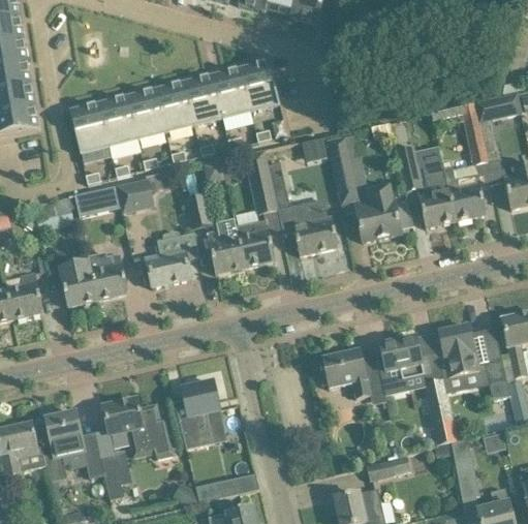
[(0,17),(19,13),(17,0),(0,0),(0,17)]
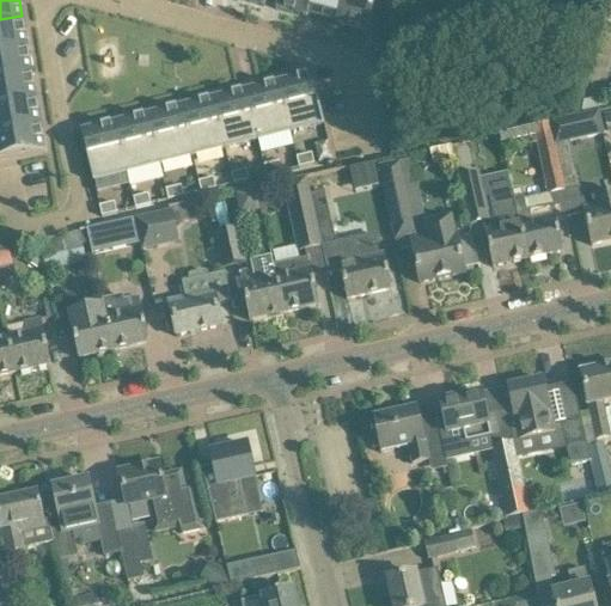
[(323,8),(324,0),(275,0),(275,5),(306,13),(309,5),(323,8)]
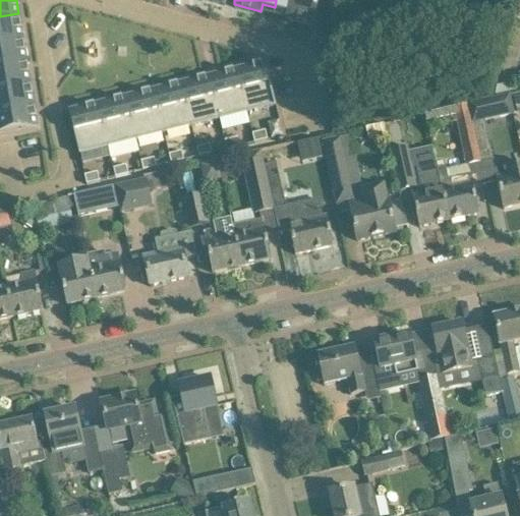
[(276,0),(275,7),(287,10),(285,17),(311,24),(318,0),(276,0)]
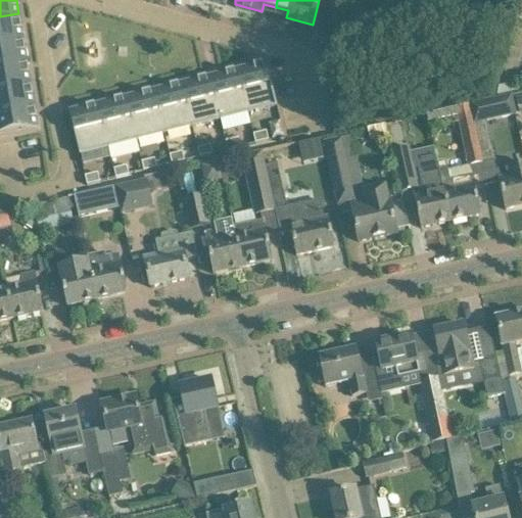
[(0,40),(22,36),(18,13),(0,16),(0,40)]
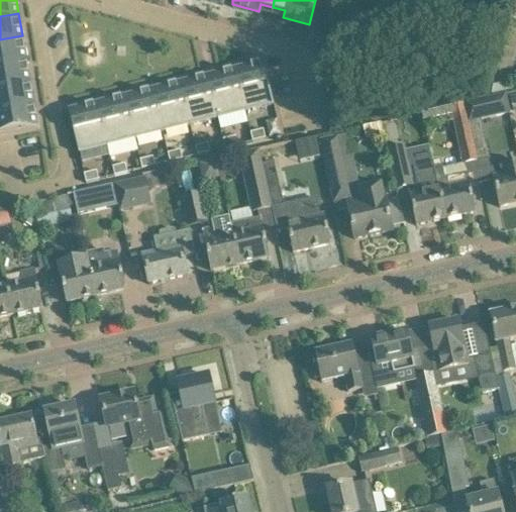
[(0,62),(25,58),(22,35),(0,39),(0,62)]
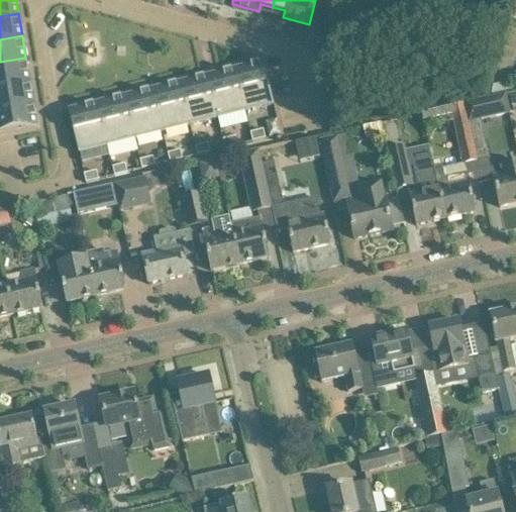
[(0,85),(29,80),(25,58),(0,62),(0,85)]
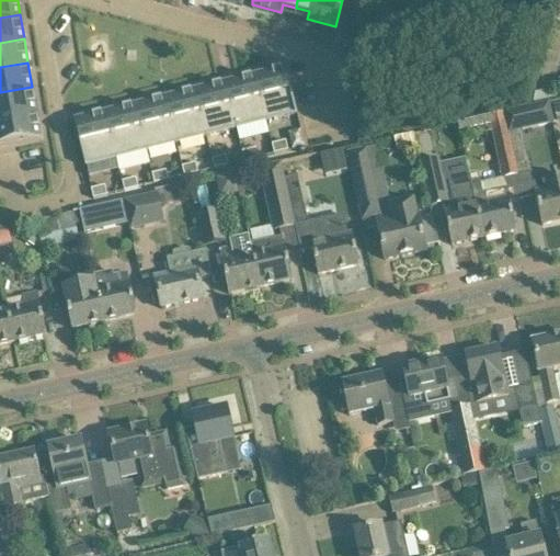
[(285,64),(254,71),(265,117),(296,110),(285,64)]
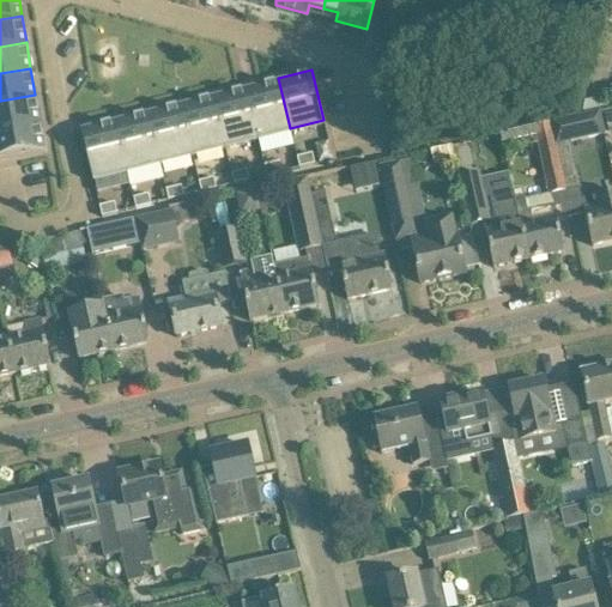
[(278,78),(246,86),(258,137),(290,128),(278,78)]
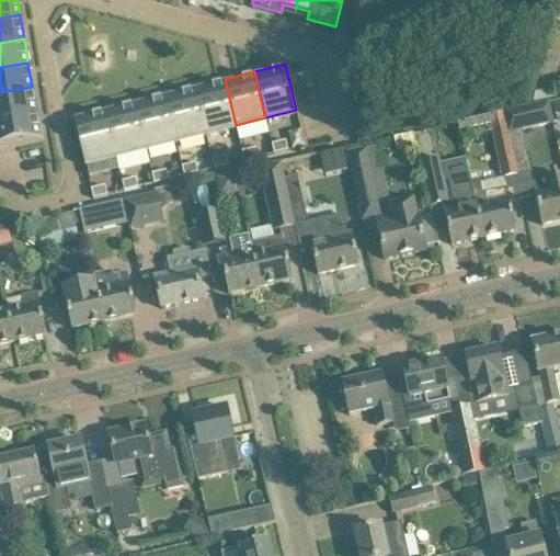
[(225,79),(194,87),(205,133),(236,125),(225,79)]
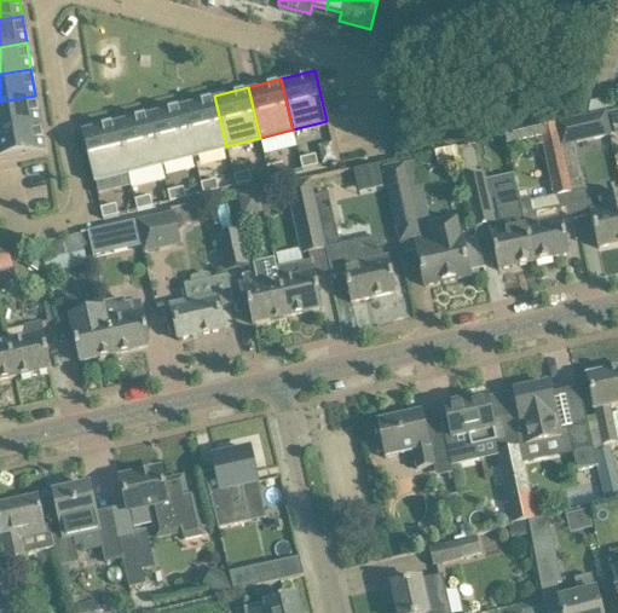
[(0,129),(40,122),(35,96),(0,102),(0,129)]
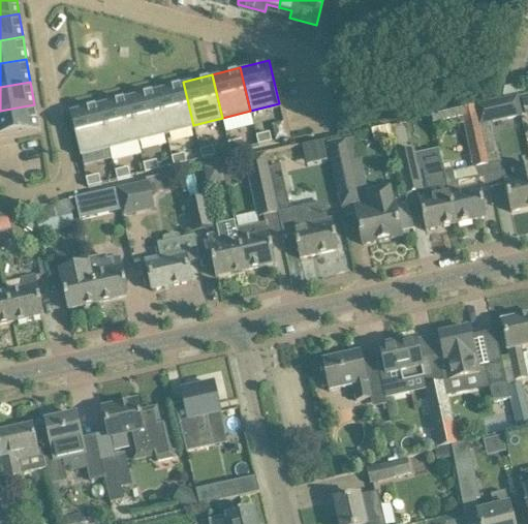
[(183,82),(154,89),(165,132),(193,125),(183,82)]
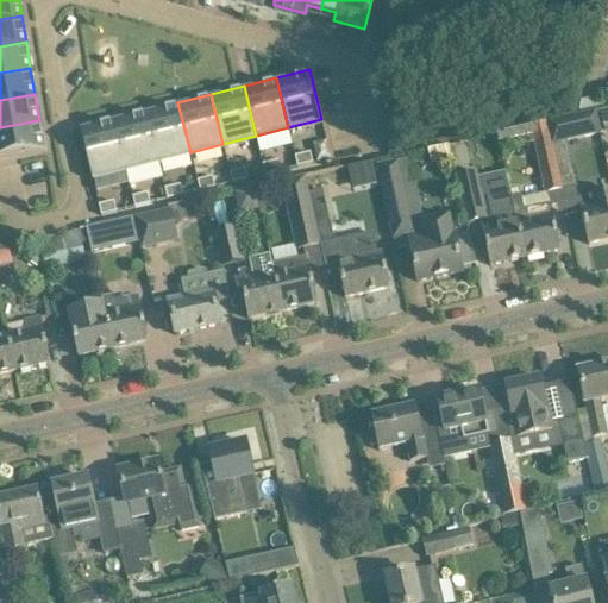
[(190,152),(177,102),(145,111),(157,161),(190,152)]
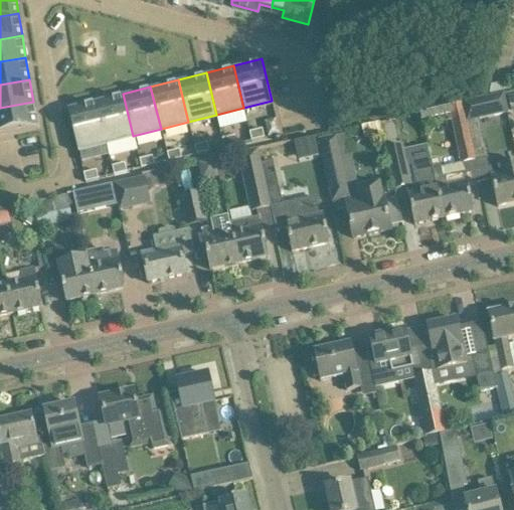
[(503,92),(461,101),(463,108),(466,120),(479,118),(507,111),(503,92)]
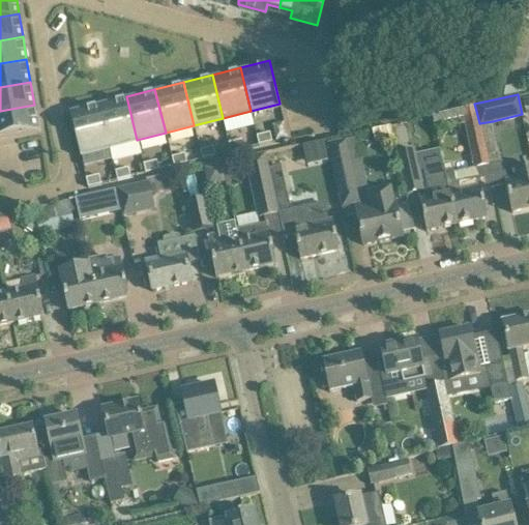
[(126,96),(97,104),(109,146),(137,140),(126,96)]
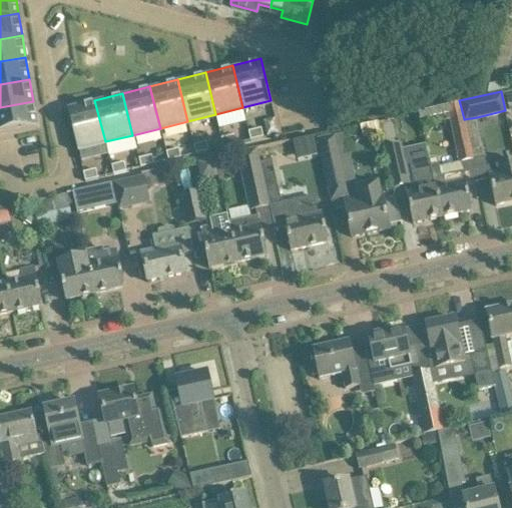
[(435,185),(442,214),(471,207),(465,181),(477,178),(472,157),(467,136),(464,123),(464,119),(461,107),(459,100),(459,99),(447,102),(446,98),(416,105),(420,124),(449,117),(458,160),(439,164),(436,155),(429,157),(435,185)]
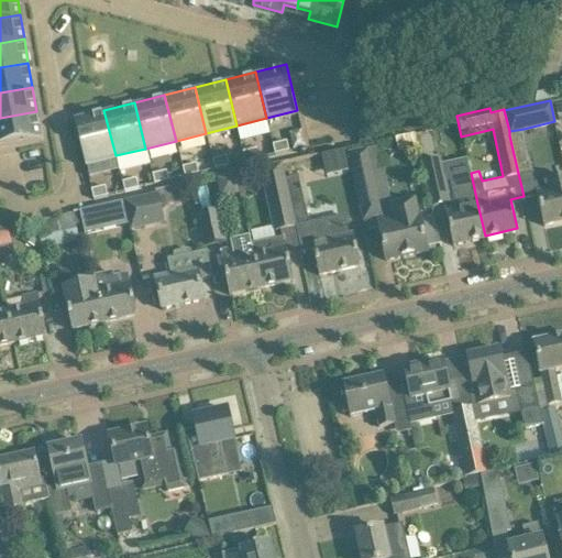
[(118,166),(116,155),(103,110),(74,117),(88,174),(118,166)]
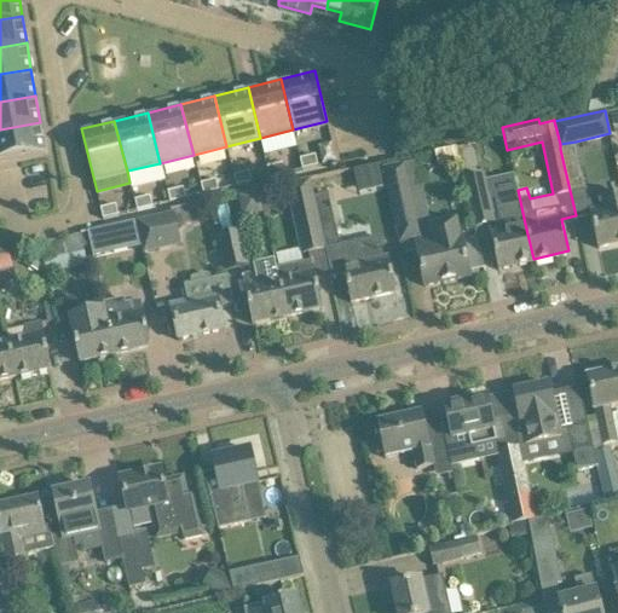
[(0,156),(45,149),(40,122),(0,129),(0,156)]
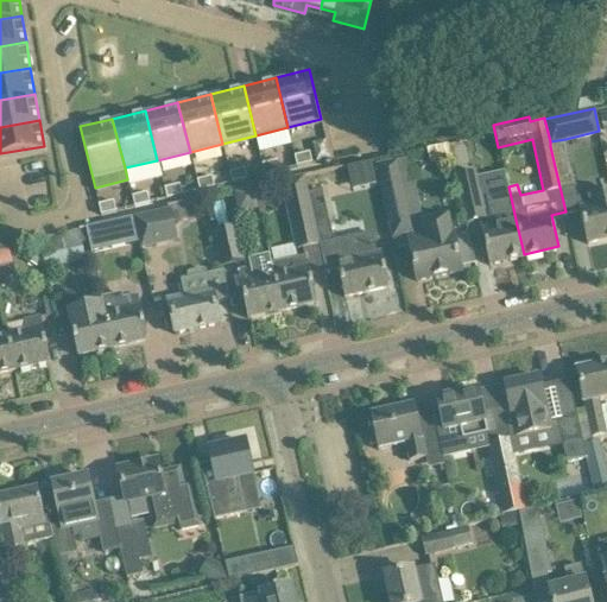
[(309,149),(293,152),(296,163),(311,159),(309,149)]
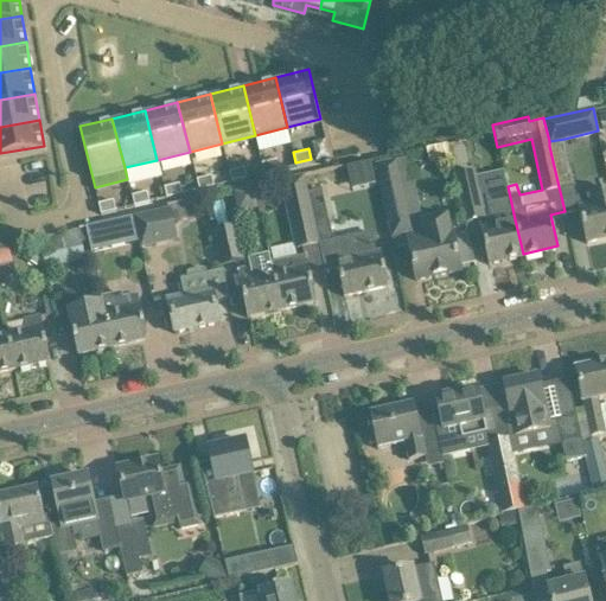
[(263,170),(278,167),(275,157),(261,160),(263,170)]
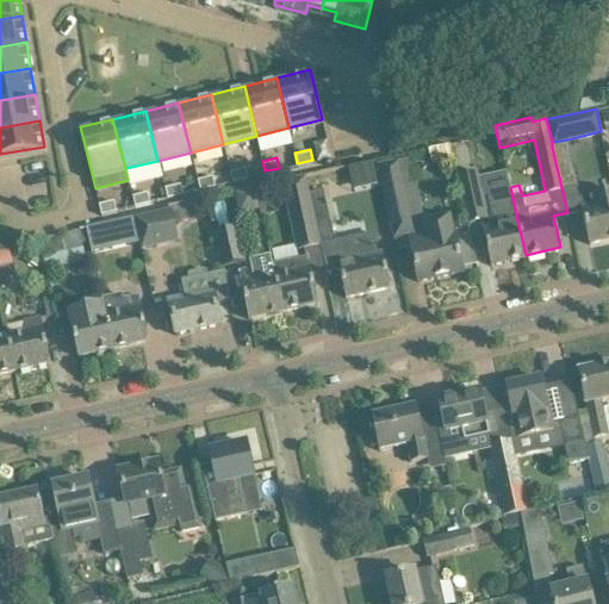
[(393,235),(408,232),(417,279),(463,268),(449,213),(415,222),(401,157),(378,162),(393,235)]
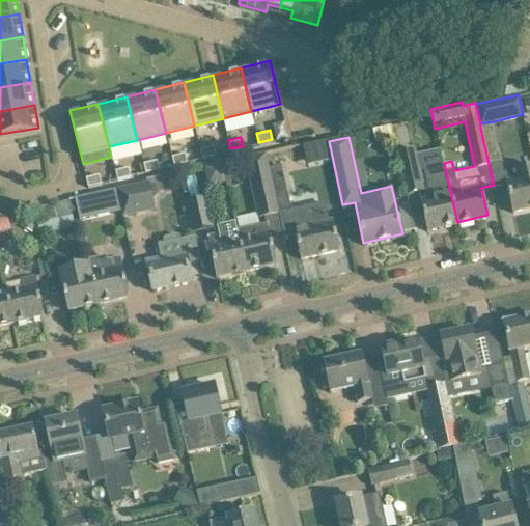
[(502,160),(497,138),(483,141),(489,163),(501,160),(502,160)]
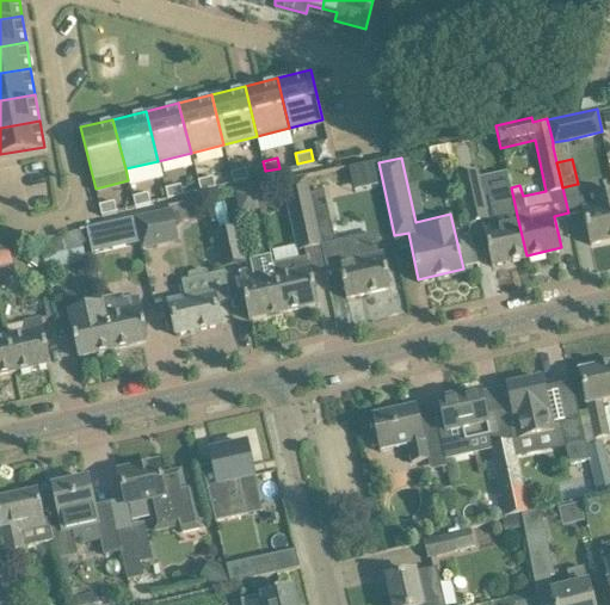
[(233,180),(247,177),(245,166),(230,170),(233,180)]
